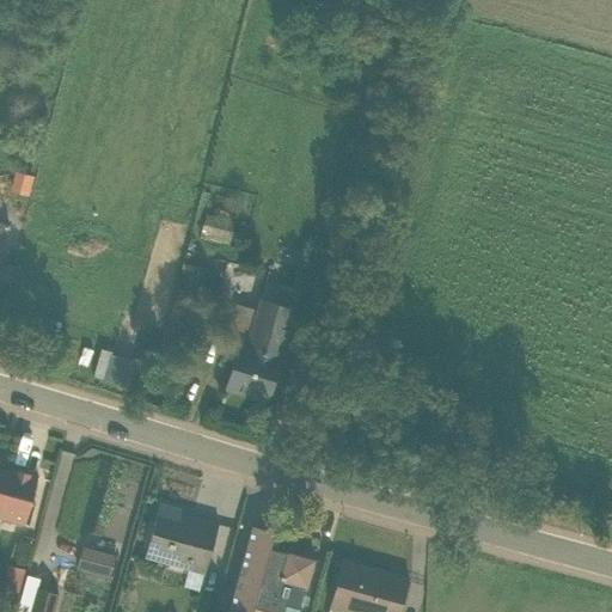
[(10,193),(29,197),(34,178),(14,173),(10,193)]
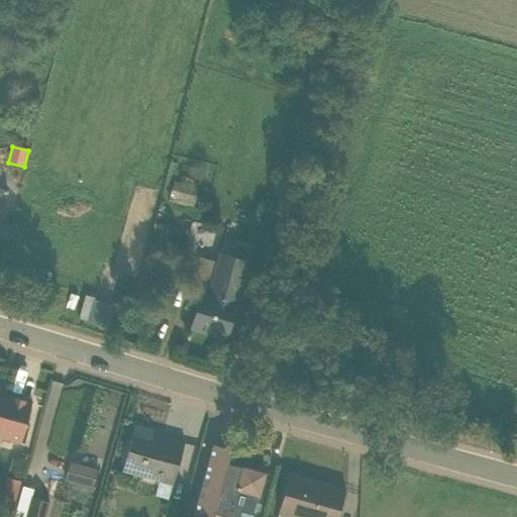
[(169,202),(193,209),(199,189),(175,182),(169,202)]
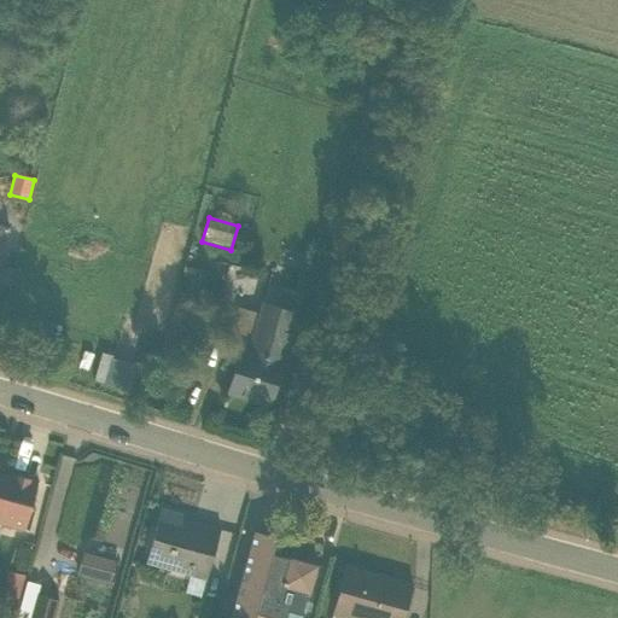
[(0,284),(10,286),(13,269),(0,264),(0,284)]
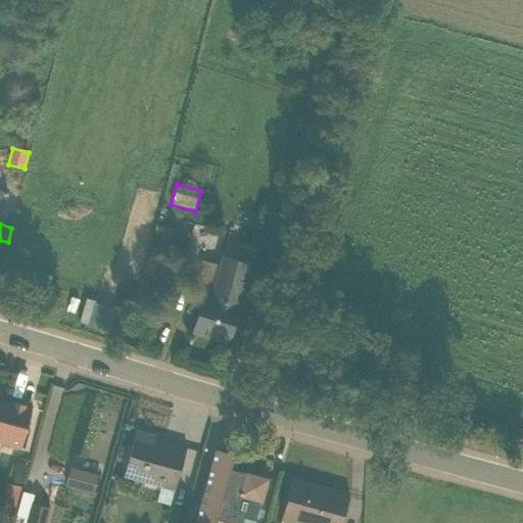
[(192,333),(229,344),(240,304),(241,304),(252,265),(249,265),(254,248),(225,240),(218,265),(200,259),(190,292),(203,295),(192,333)]
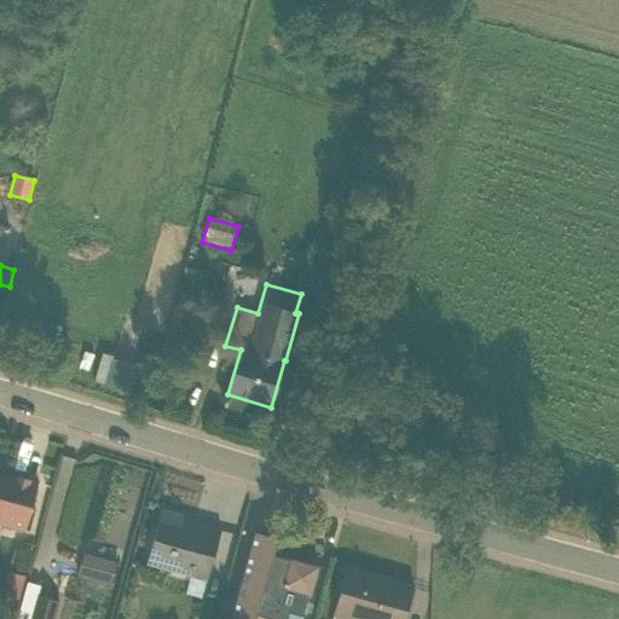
[(196,306),(218,311),(221,295),(201,289),(196,306)]
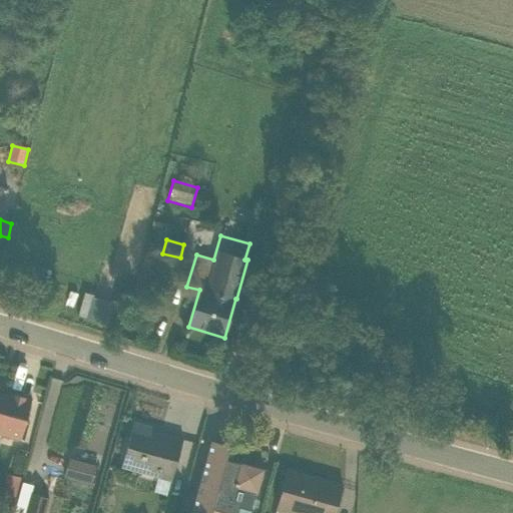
[(0,436),(20,442),(31,400),(6,393),(6,396),(0,394),(0,436)]
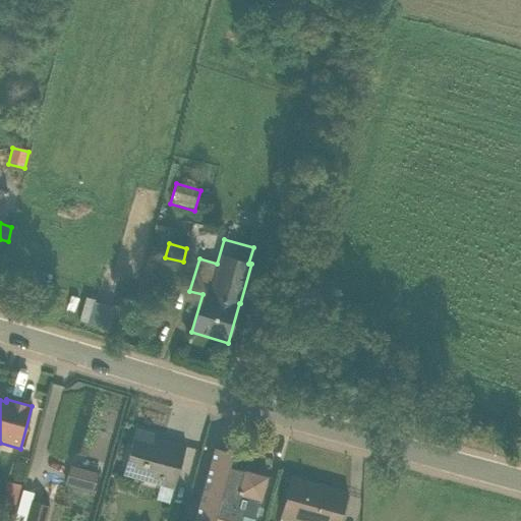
[(171,498),(185,448),(163,442),(162,445),(151,443),(153,435),(134,429),(120,483),(121,484),(123,476),(172,489),(170,497),(171,498)]
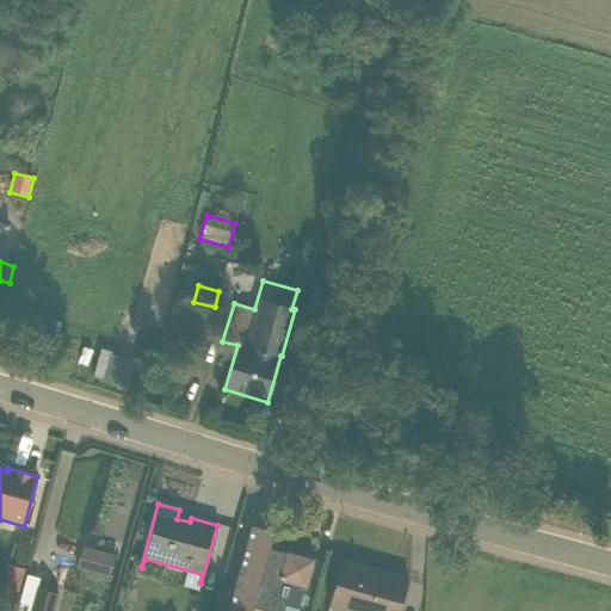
[(296,610),(298,609),(296,609),(298,603),(306,605),(308,597),(300,594),(302,586),(304,587),(313,559),(285,551),(285,554),(269,549),(273,534),(250,528),(227,610),(296,610)]
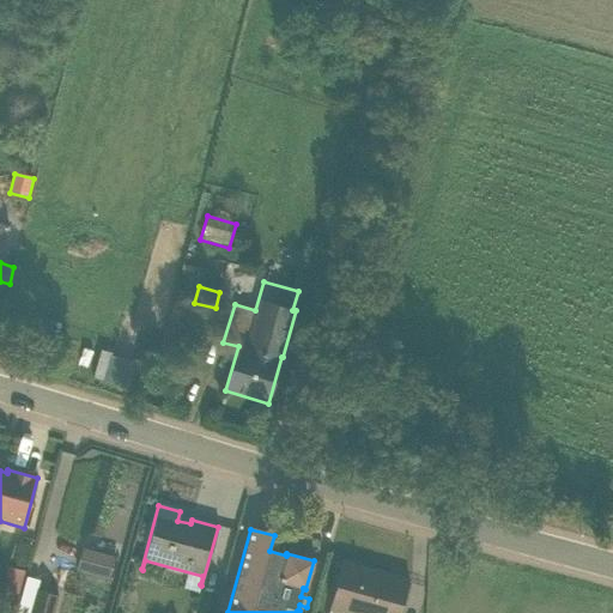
[(115,557),(82,548),(74,571),(110,581),(115,557)]
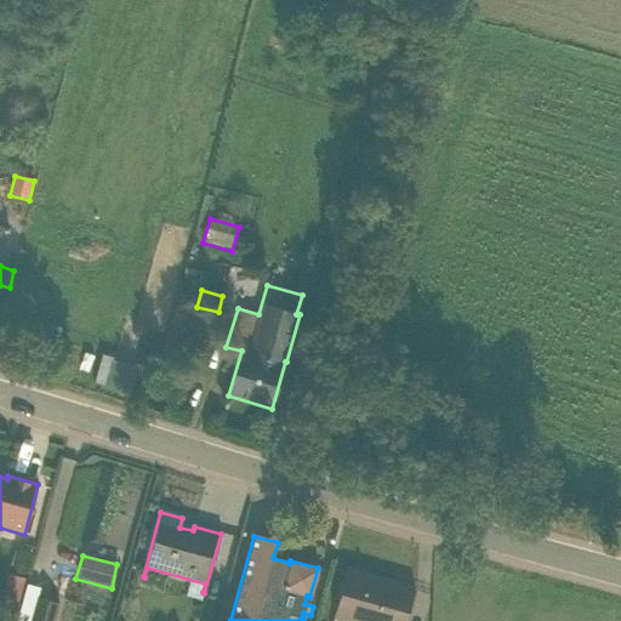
[(332,620),(404,620),(414,590),(347,571),(332,620)]
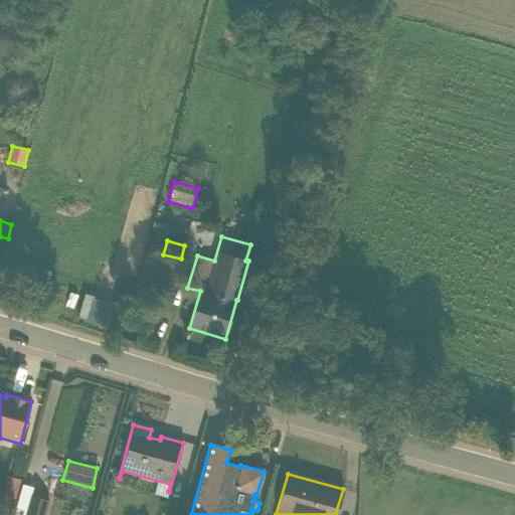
[(21,481),(5,477),(0,495),(0,496),(15,501),(21,481)]
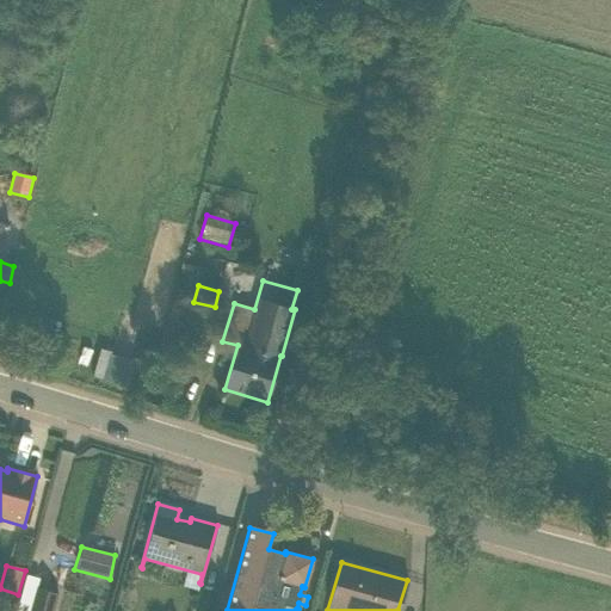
[(29,610),(50,610),(56,593),(36,588),(29,610)]
